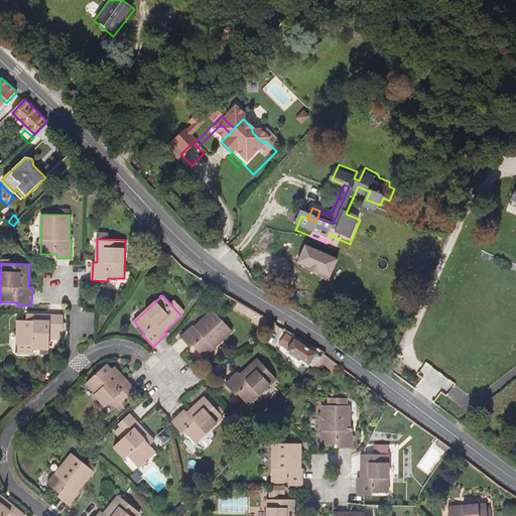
[(254,319),(258,312),(247,305),(243,312),(254,319)]
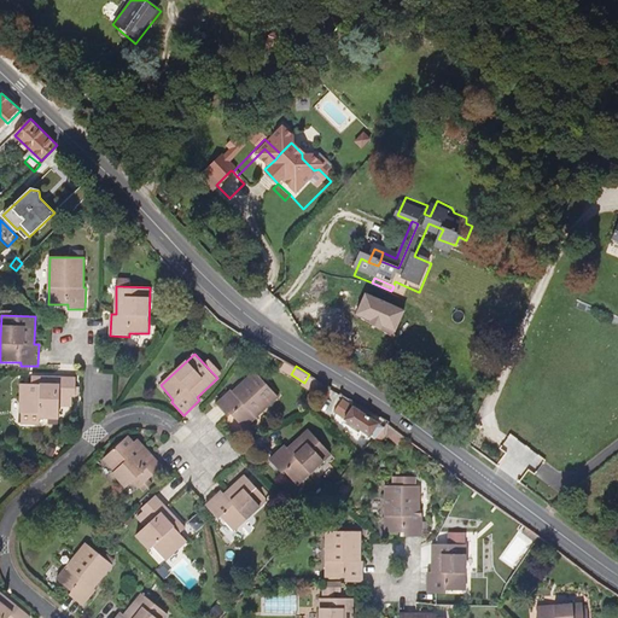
[(245,429),(279,397),(255,371),(234,391),(232,390),(216,403),(228,417),(231,414),(245,429)]
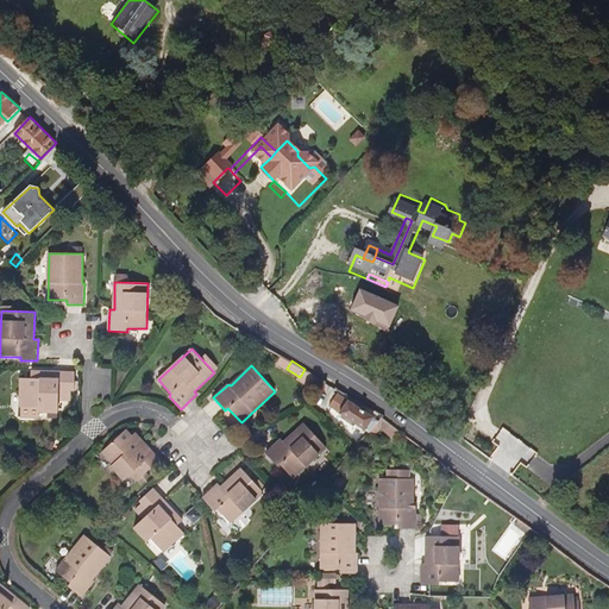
[(71,401),(71,390),(79,391),(79,382),(76,381),(76,372),(32,371),(32,378),(22,378),(20,407),(22,407),(22,419),(41,420),(41,412),(58,413),(58,400),(71,401)]
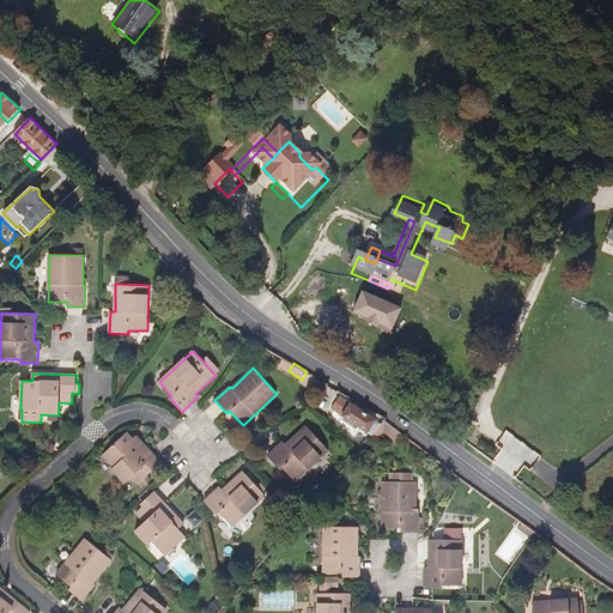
[(382,423),(352,402),(343,417),(371,436),(382,423)]
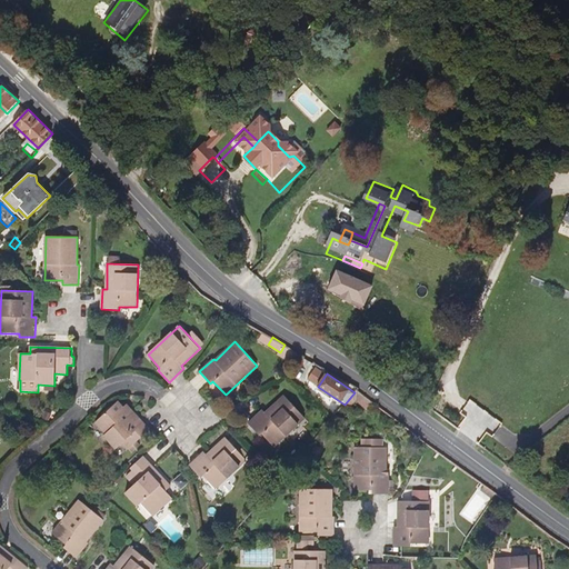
[(353,410),(365,393),(358,389),(345,405),(353,410)]
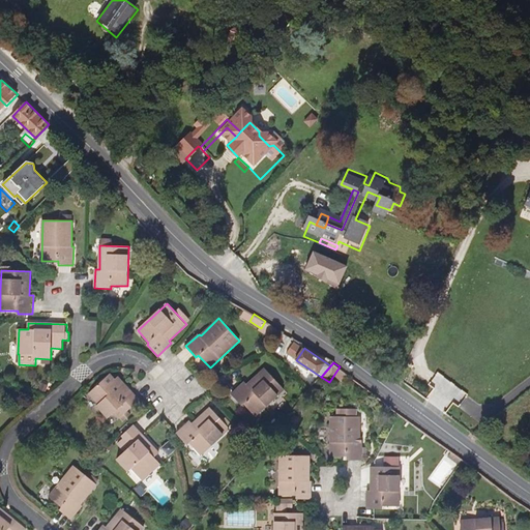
[(344,380),(348,374),(340,366),(334,374),(344,380)]
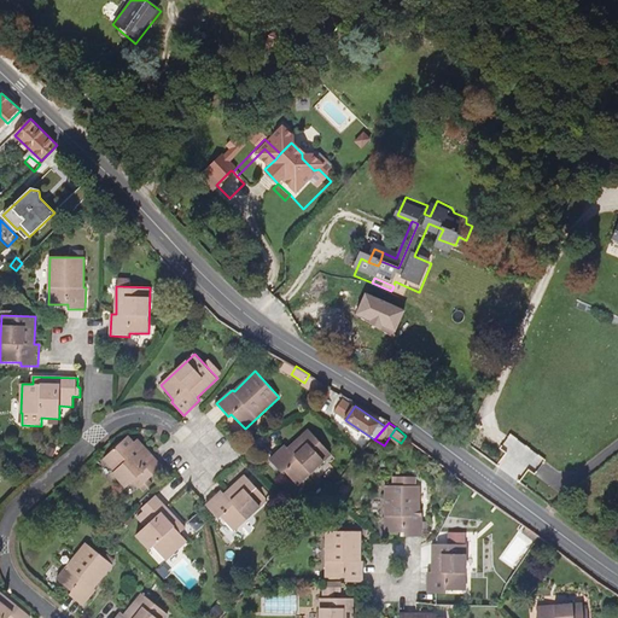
[(298,485),(332,454),(309,430),(290,448),(286,445),(270,460),(283,473),(285,471),(298,485)]
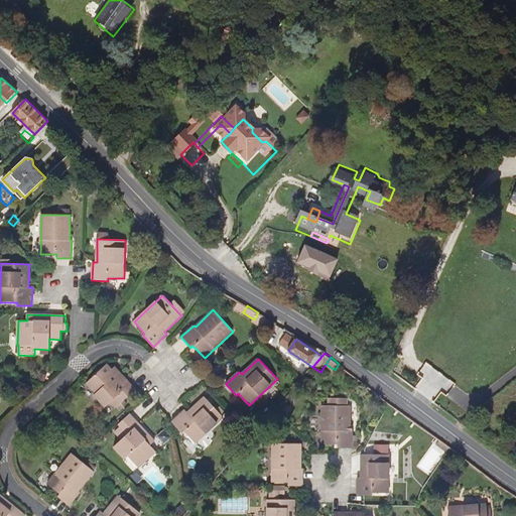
[(136,389),(115,366),(112,369),(108,364),(87,383),(96,393),(94,395),(106,407),(110,402),(116,408),(117,407),(120,410),(127,404),(124,400),(136,389)]
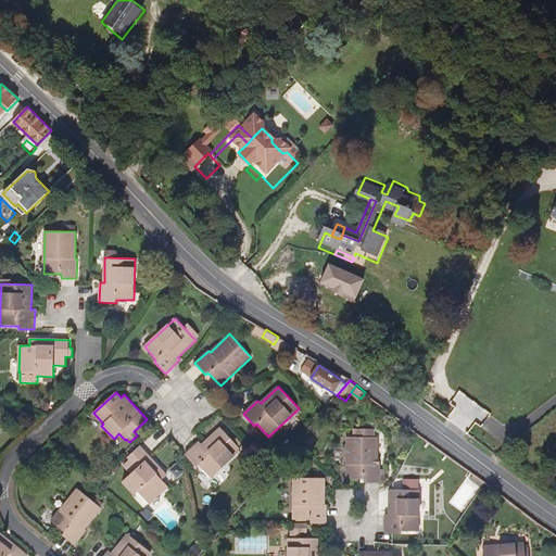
[(210,477),(241,449),(222,428),(202,444),(200,441),(186,455),(197,467),(199,465),(210,477)]
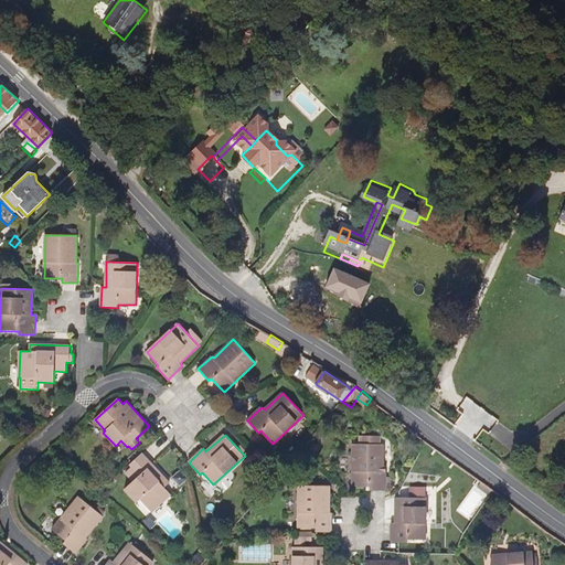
[(384,471),(385,444),(380,444),(380,436),(361,436),(360,444),(352,444),(352,487),(371,487),(371,490),(386,491),(386,486),(392,486),(392,478),(386,478),(386,471),(384,471)]
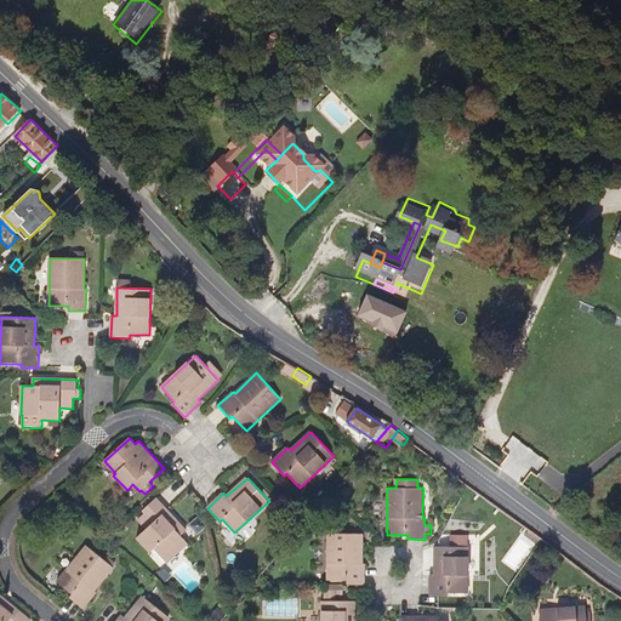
[(182,535),(187,531),(157,497),(143,511),(146,513),(138,519),(147,529),(137,537),(151,553),(154,550),(166,563),(188,543),(182,535)]
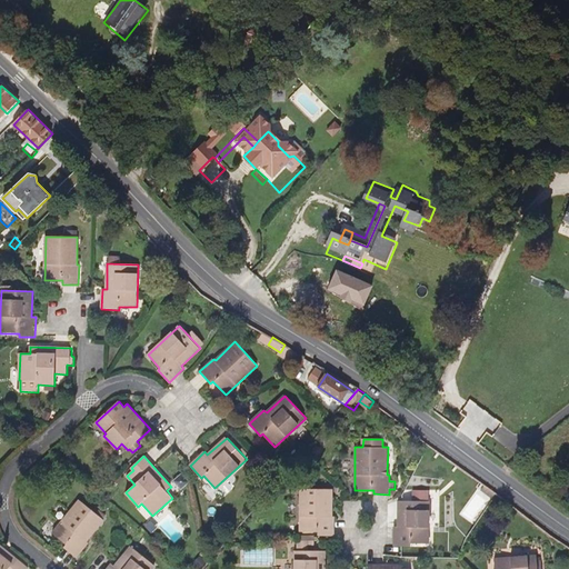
[(181,490),(190,482),(182,473),(173,481),(181,490)]
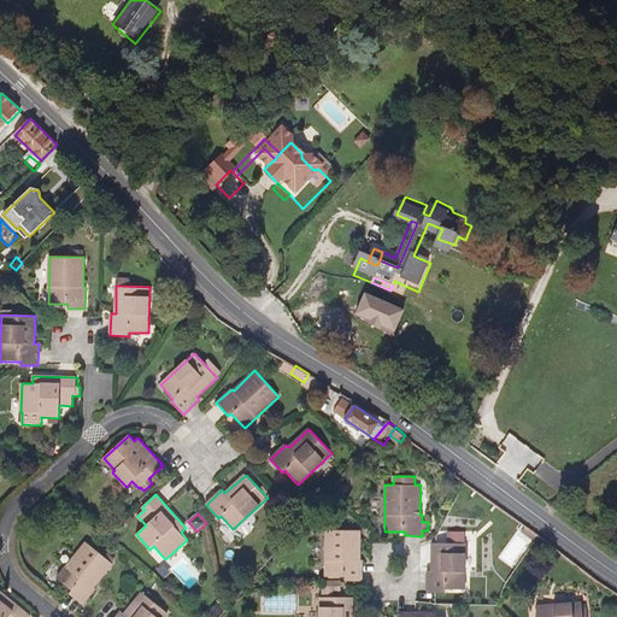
[(360,560),(360,530),(327,530),(325,576),(345,577),(345,581),(363,581),(363,560),(360,560)]
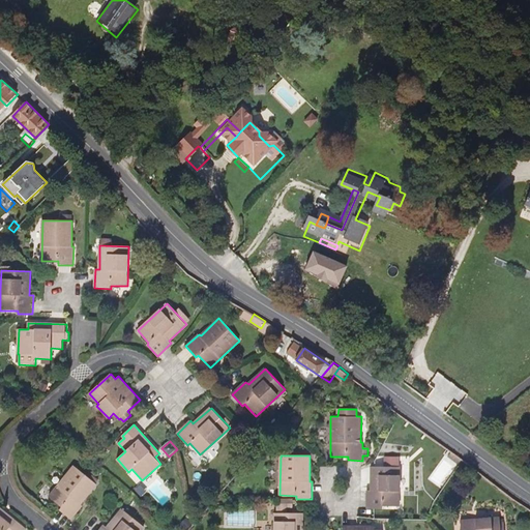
[(400,507),(400,467),(396,467),(396,463),(380,463),(380,467),(372,466),(372,491),(367,491),(367,509),(383,509),(383,506),(400,507)]
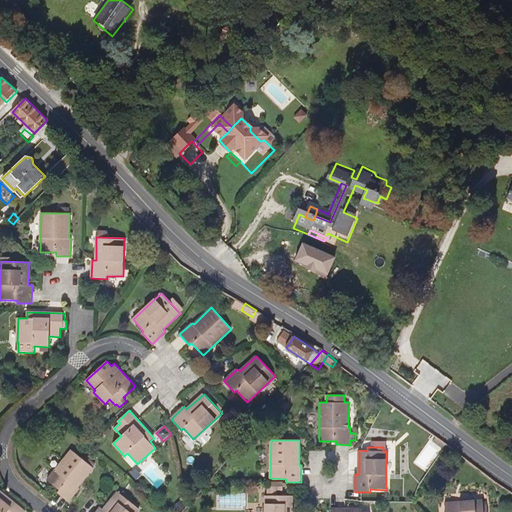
[(78,487),(94,468),(93,467),(95,464),(90,459),(87,462),(71,450),(47,480),(59,489),(57,492),(69,502),(80,488),(78,487)]
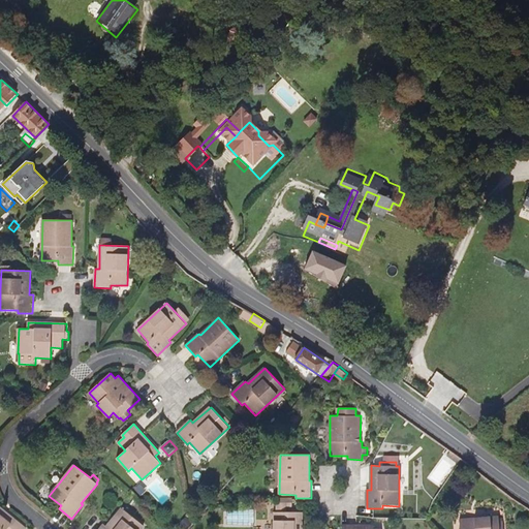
[(25,528),(27,528),(0,506),(0,528),(25,528)]
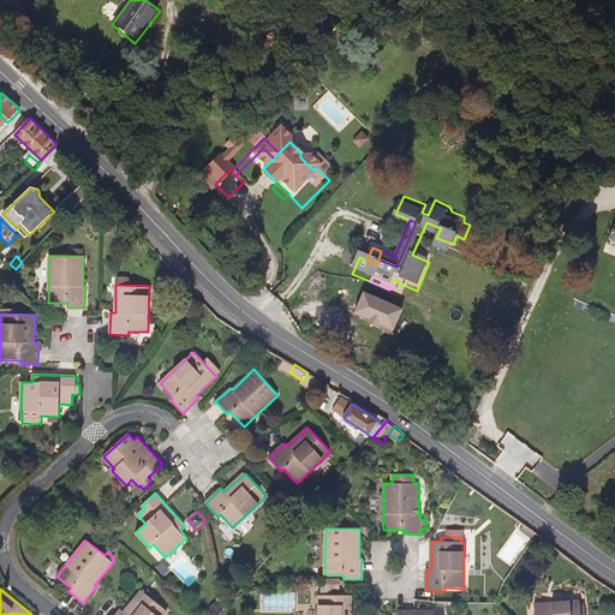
[(163,614),(168,611),(142,590),(124,613),(121,609),(115,614),(163,614)]
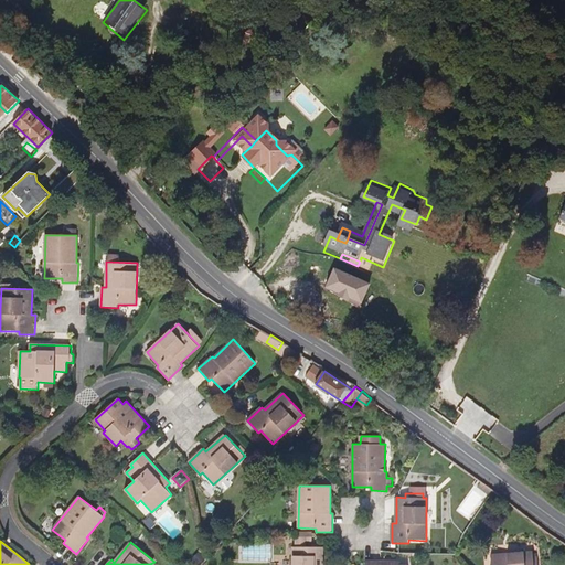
[(322,564),(323,547),(306,547),(296,547),(294,547),(292,564),(322,564)]
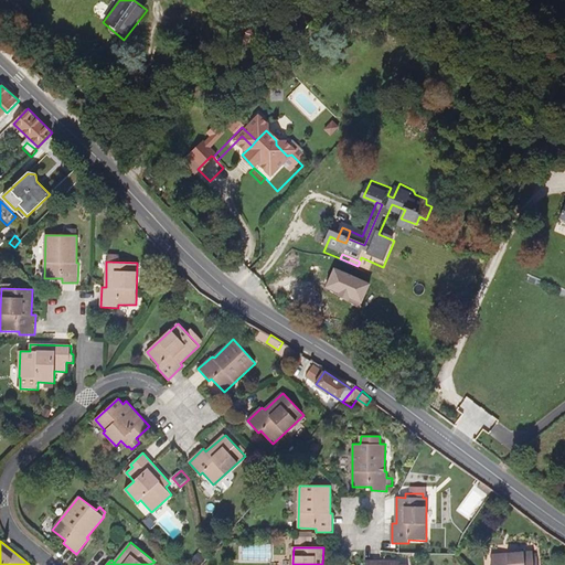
[(539,564),(537,552),(491,556),(491,564),(539,564)]
